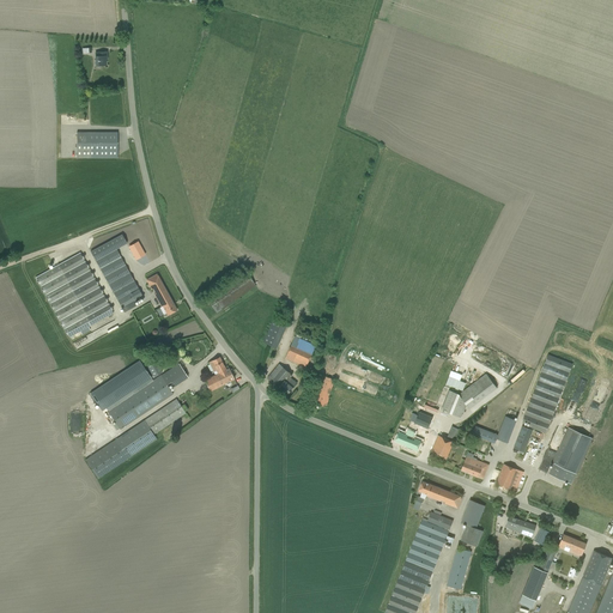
[(107,52),(98,53),(95,53),(96,66),(105,65),(105,56),(107,56),(107,52)]
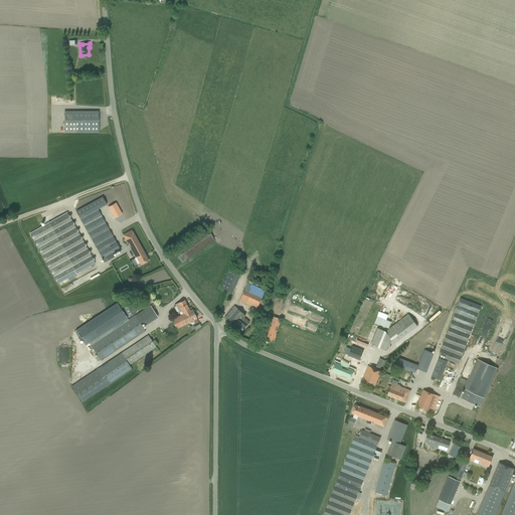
[(99,112),(64,112),(64,133),(99,133),(99,112)]
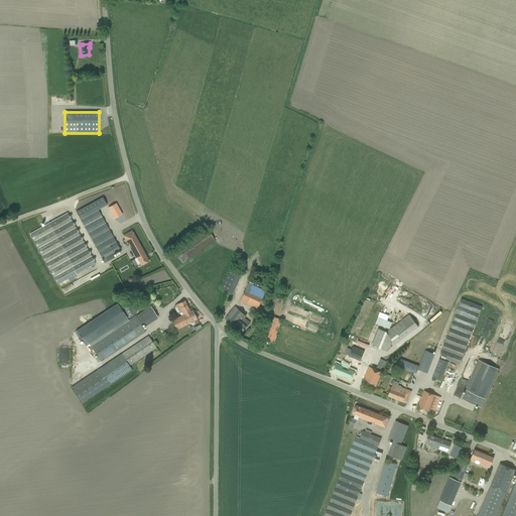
[(120,250),(98,210),(107,205),(102,197),(76,212),(104,262),(114,256),(113,254),(120,250)]
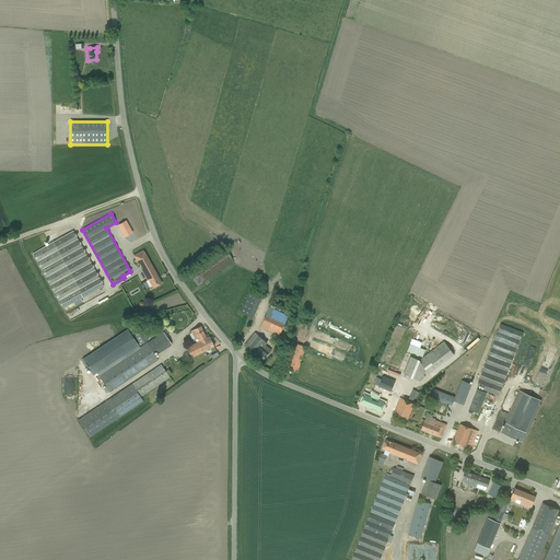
[(123,225),(118,226),(121,232),(124,234),(123,234),(125,237),(132,233),(125,221),(121,223),(123,225)]
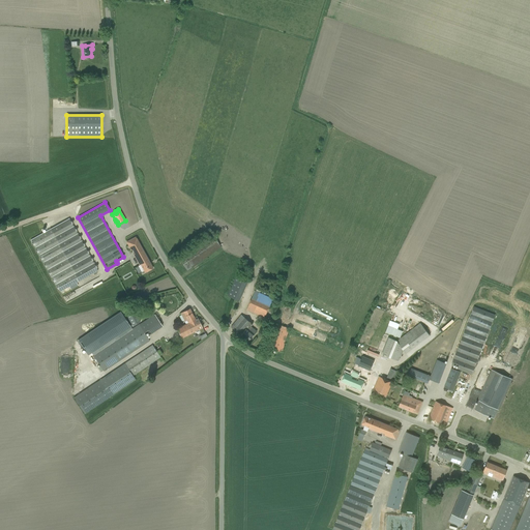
[(68,218),(30,240),(59,292),(97,270),(68,218)]
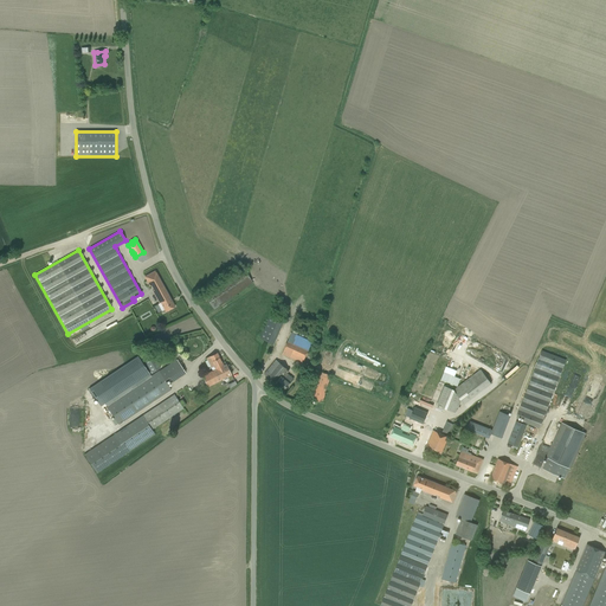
[(174,307),(155,271),(144,277),(149,287),(152,285),(154,290),(153,291),(160,303),(159,304),(162,310),(165,309),(166,311),(174,307)]
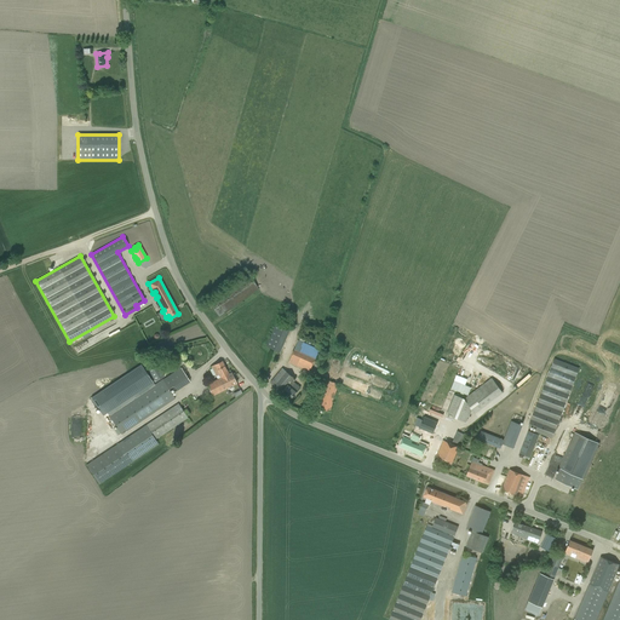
[(276,323),(267,346),(280,352),(290,331),(276,323)]
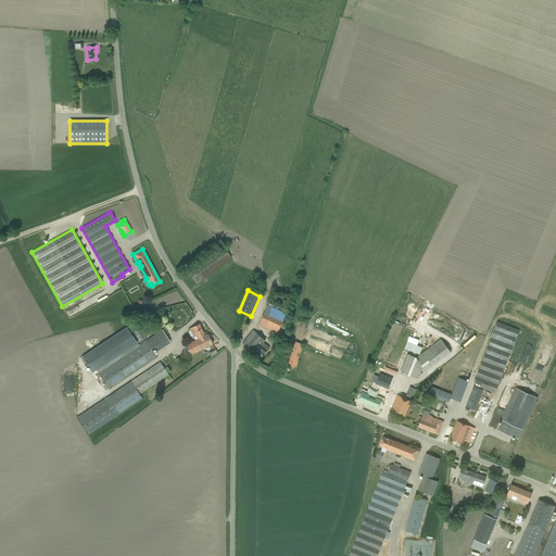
[(267,305),(258,325),(277,333),(286,313),(267,305)]
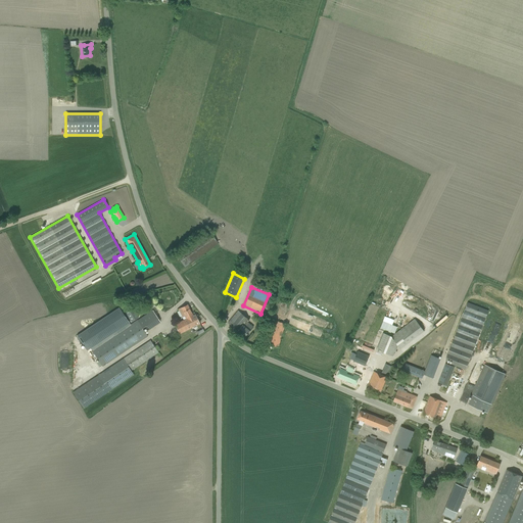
[(468,302),(462,317),(445,359),(453,362),(452,365),(466,370),(483,325),(488,311),(468,302)]
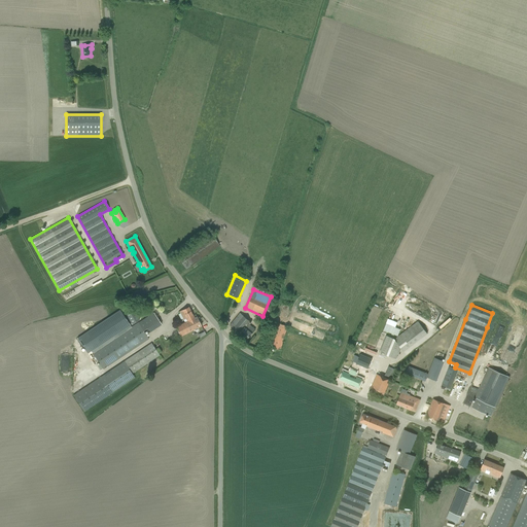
[(175,327),(176,329),(179,337),(201,325),(197,316),(194,318),(188,307),(184,309),(179,312),(184,322),(175,327)]
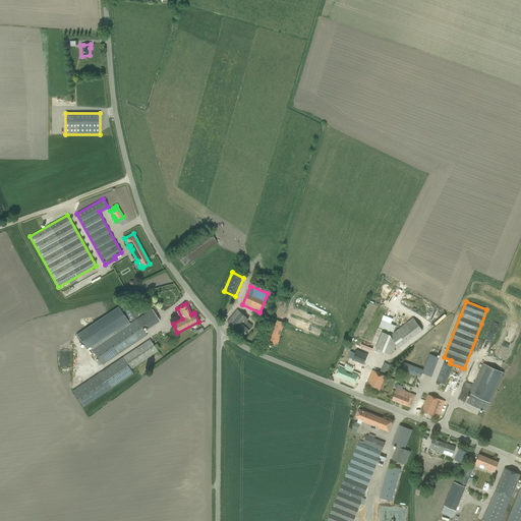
[(131,305),(123,309),(130,321),(137,316),(131,305)]
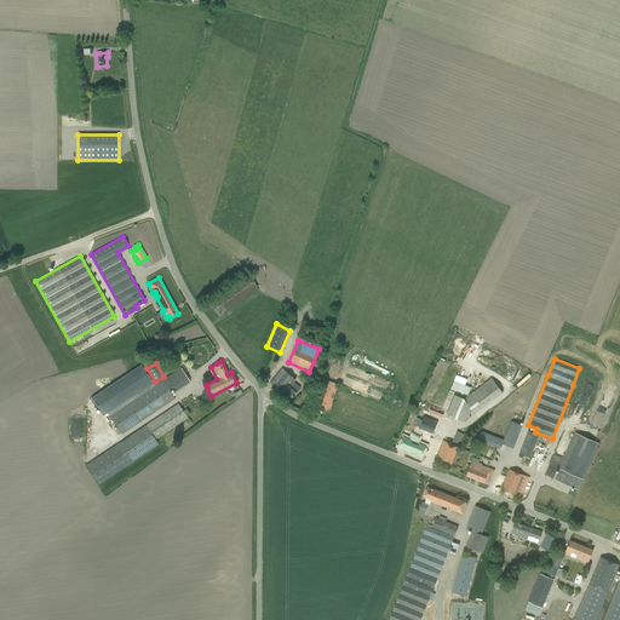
[(141,365),(91,397),(103,415),(107,413),(121,435),(174,399),(168,390),(170,389),(162,379),(154,385),(141,365)]
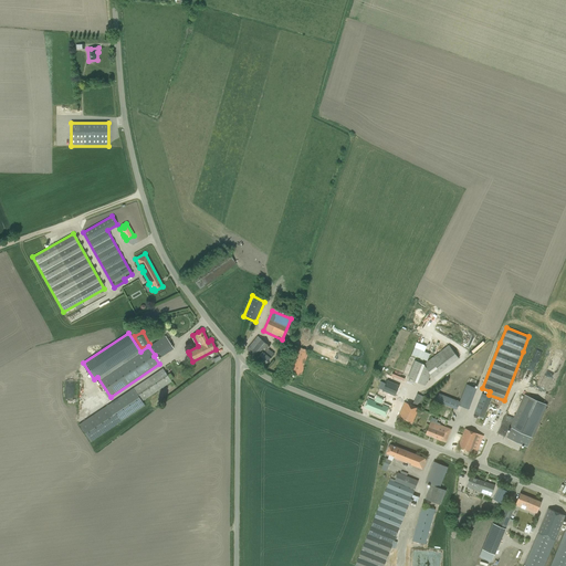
[(165,335),(148,346),(155,355),(157,353),(160,357),(174,348),(165,335)]
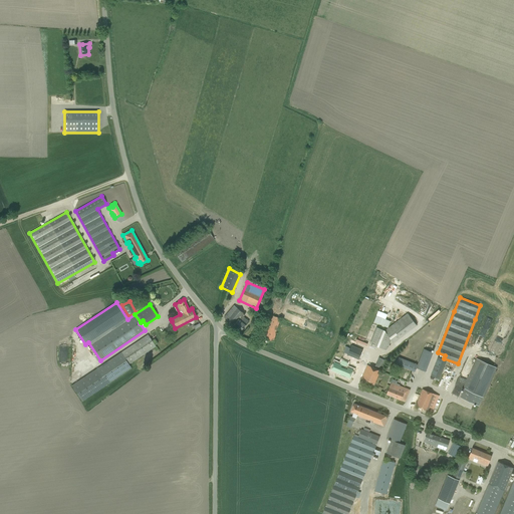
[(234,305),(227,313),(224,317),(234,325),(233,325),(241,331),(249,321),(242,315),(244,313),(234,305)]
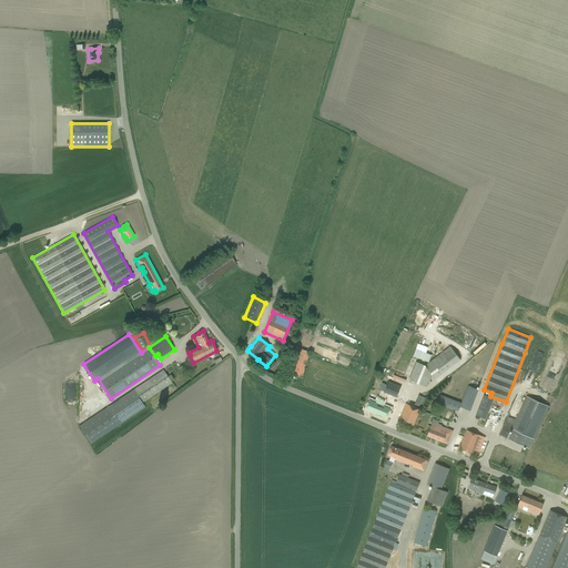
[(435,378),(460,359),(449,346),(425,365),(424,365),(416,362),(409,377),(411,378),(411,379),(414,381),(414,382),(426,387),(429,381),(430,382),(433,376),(435,378)]
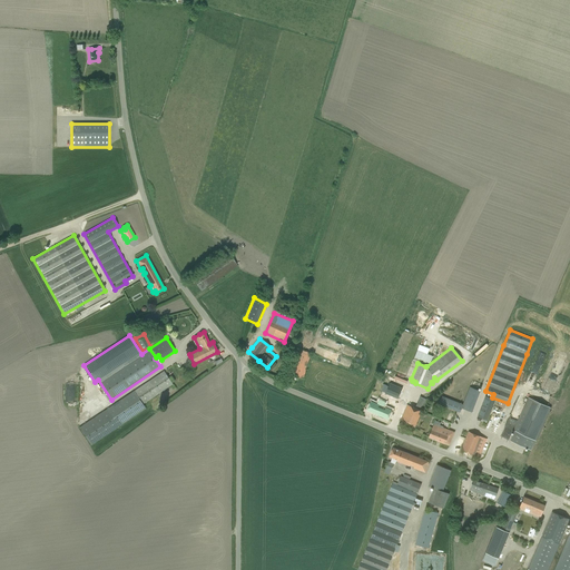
[(300,350),(294,371),(293,375),(303,379),(311,353),(300,350)]
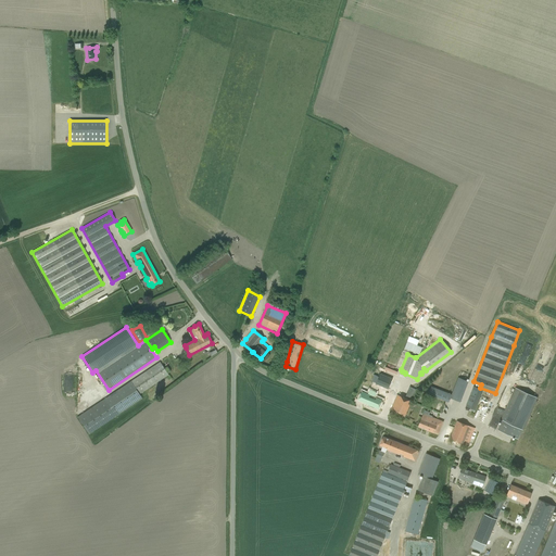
[(160,362),(103,399),(77,416),(88,434),(142,399),(139,394),(168,375),(160,362)]
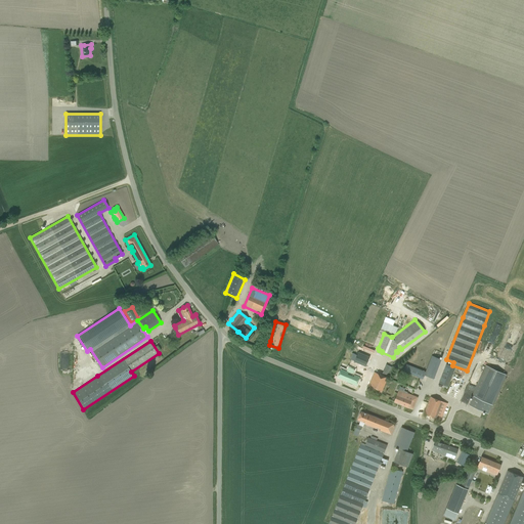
[(365,366),(369,357),(358,352),(354,362),(365,366)]
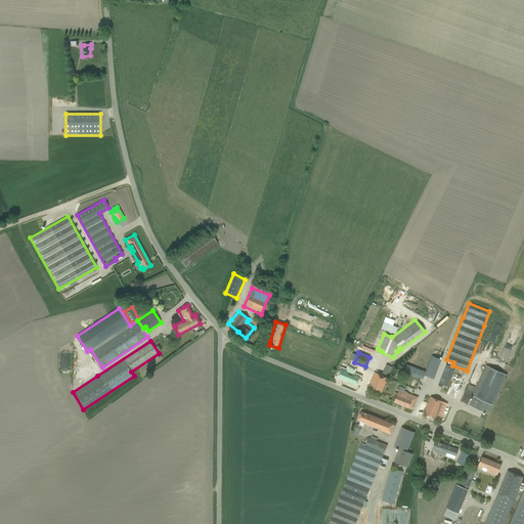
[(432,355),(425,372),(406,364),(403,372),(423,379),(424,375),(434,379),(441,359),(432,355)]
